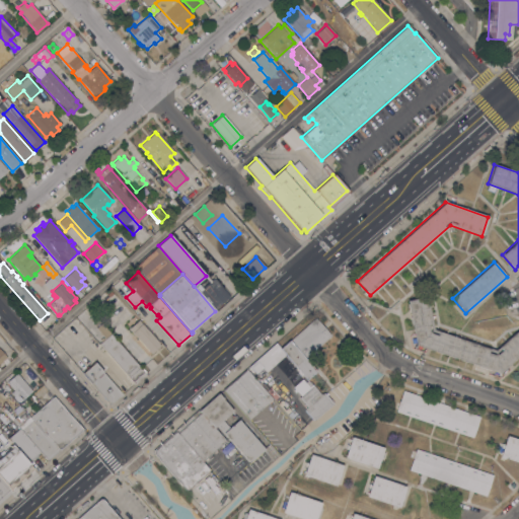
[(406,301),(426,297),(433,329),(494,351),(518,328),(518,355),(499,374),(416,345),(406,301)]
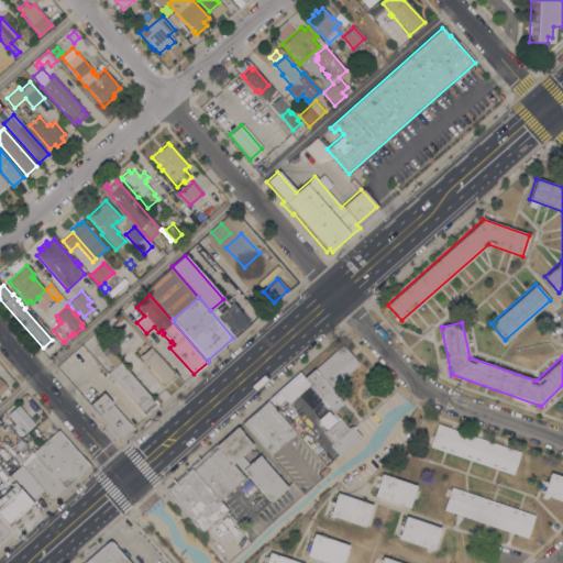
[(298,373),(304,378),(313,370),(313,371),(342,345),(360,364),(331,389),(342,403),(332,411),(309,385),(288,404),(285,399),(277,405),(271,397),(298,373)]
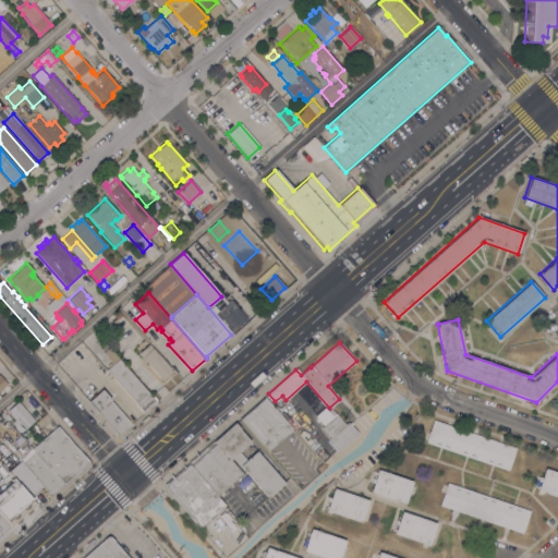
[(172,372),(161,381),(137,353),(148,344),(172,372)]
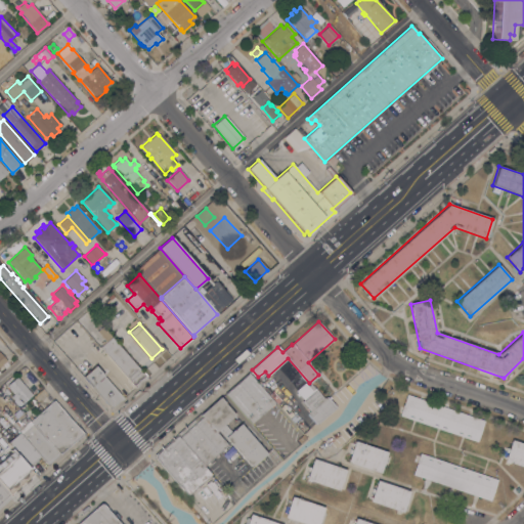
[(135,388),(99,347),(105,342),(96,332),(102,326),(146,378),(146,379),(135,388)]
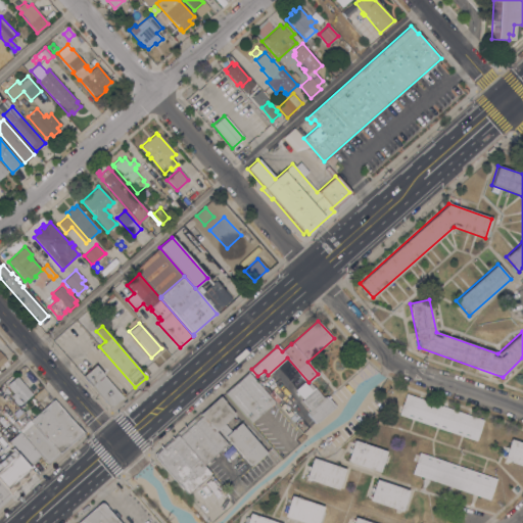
[(0,352),(6,360),(5,361),(8,365),(5,368),(2,364),(0,366),(0,352)]
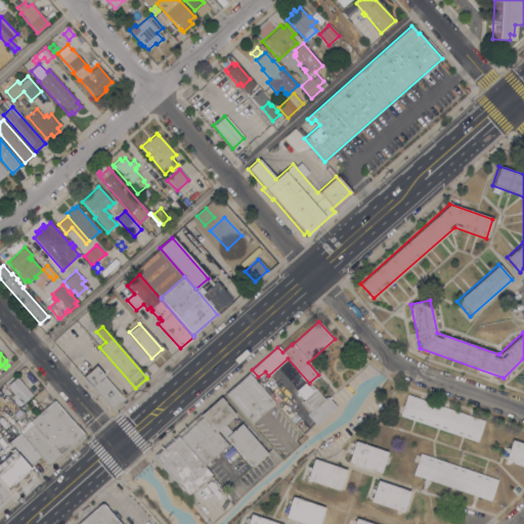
[(122,399),(112,408),(83,377),(93,366),(122,399)]
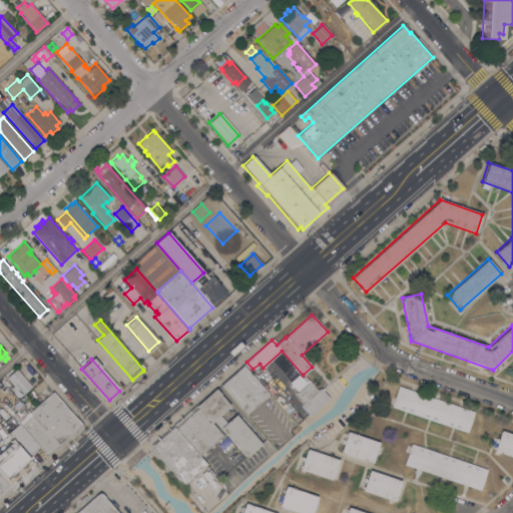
[(243,366),(257,381),(261,379),(265,384),(262,387),(269,395),(245,415),(220,386),(243,366)]
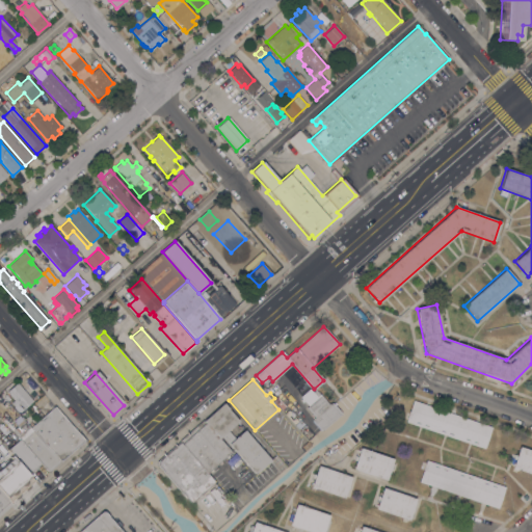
[(33,401),(19,414),(14,407),(15,407),(11,403),(14,400),(6,392),(17,382),(33,401)]
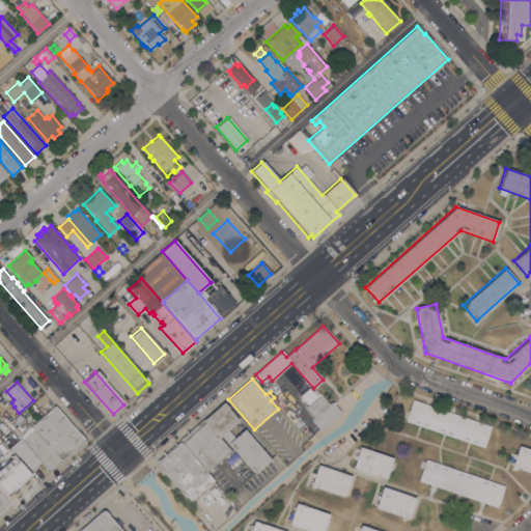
[(320,430),(311,419),(313,417),(306,407),(307,406),(300,396),(309,388),(312,392),(314,390),(319,395),(319,394),(328,403),(331,401),(340,413),(320,430)]
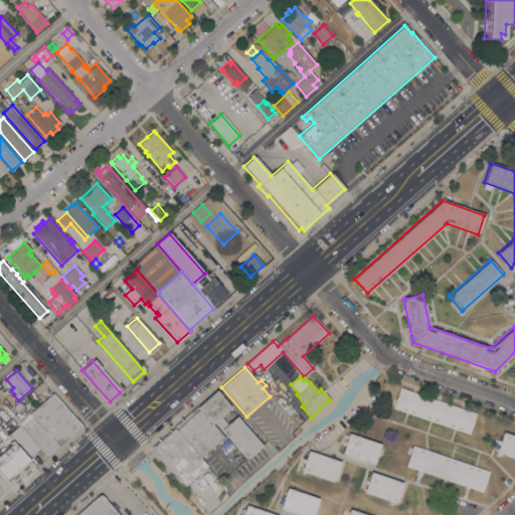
[(476,413),(469,435),(392,408),(399,387),(476,413)]
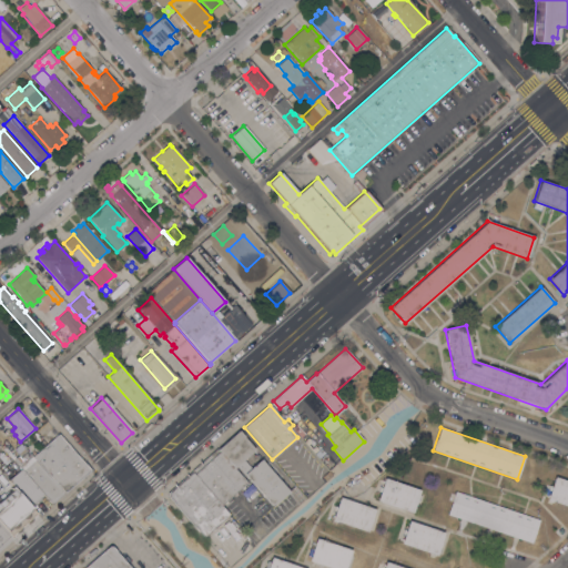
[(239,432),(254,449),(242,460),(250,468),(261,459),(288,492),(272,507),(244,475),(235,466),(233,468),(246,483),(245,484),(216,452),(239,432)]
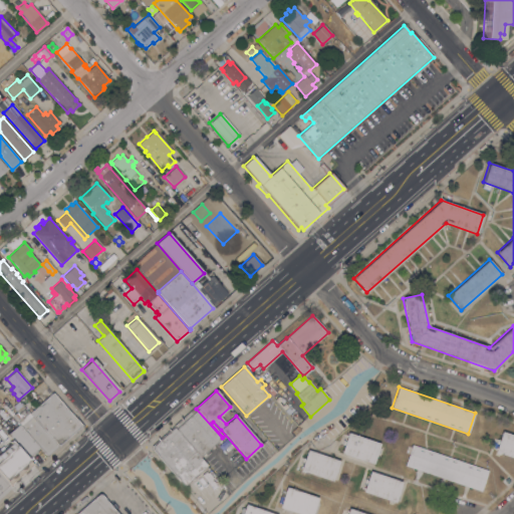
[(52,393),(80,426),(57,447),(28,414),(52,393)]
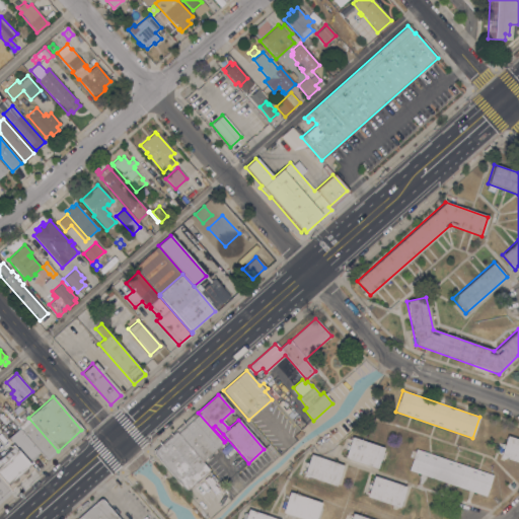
[(19,429),(12,420),(16,416),(17,417),(19,415),(17,413),(21,410),(21,409),(28,418),(58,451),(47,460),(40,452),(39,453),(18,430),(19,429)]
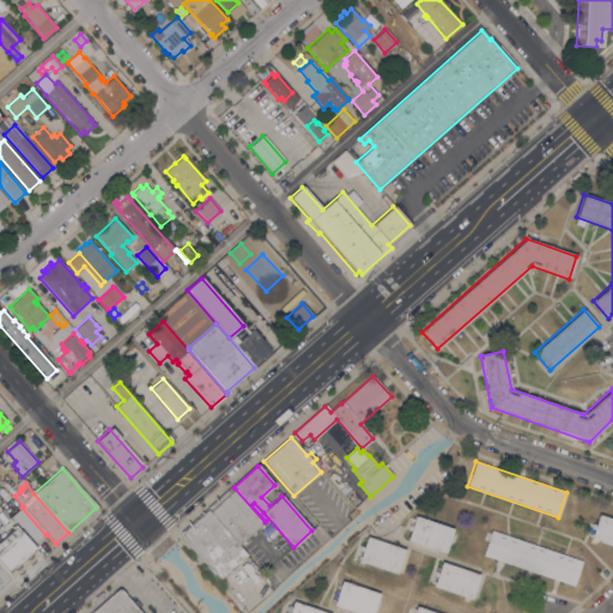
[(234,487),(265,522),(261,525),(263,527),(261,528),(260,526),(254,532),(255,533),(254,535),(252,533),(243,540),(246,542),(243,545),(241,542),(238,545),(247,556),(246,557),(206,511),(234,487)]
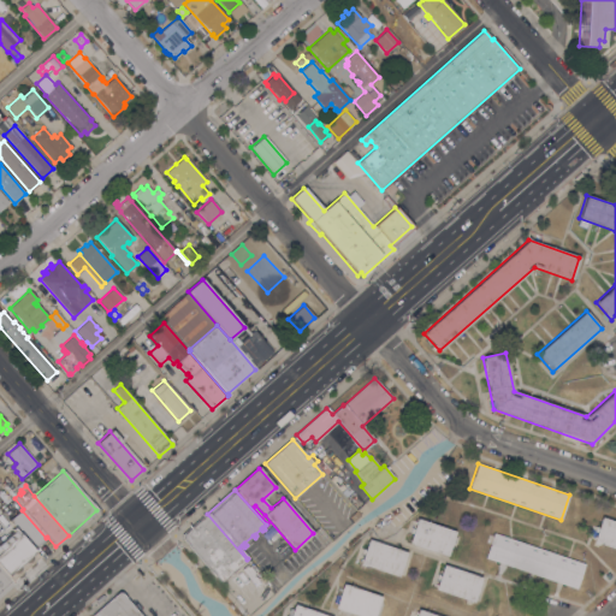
[(362,504),(356,510),(347,499),(354,495),(362,504)]
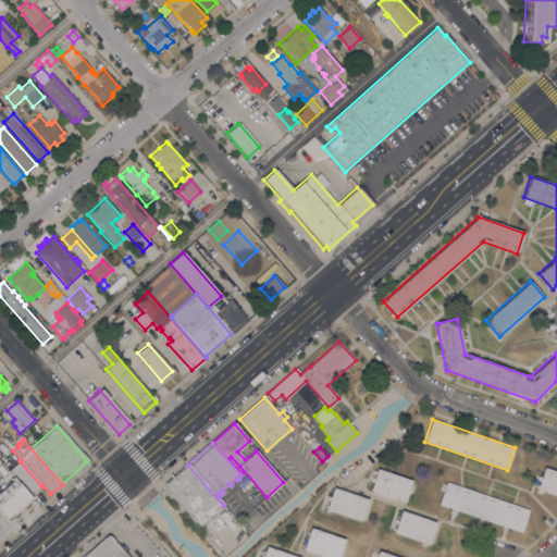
[(41,486),(38,489),(40,490),(32,497),(31,495),(29,496),(8,471),(20,461),(41,486)]
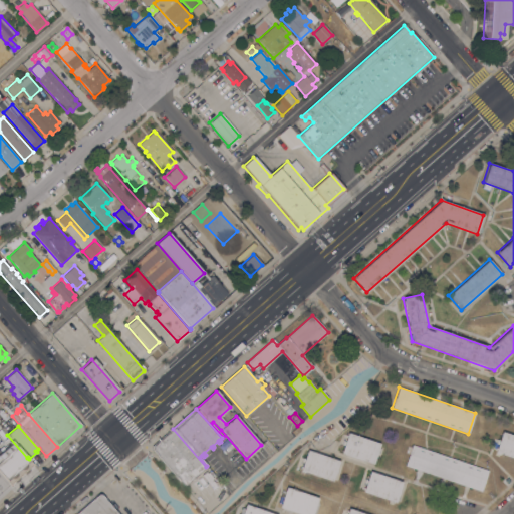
[(206,467),(184,486),(153,450),(153,447),(173,429),(206,467)]
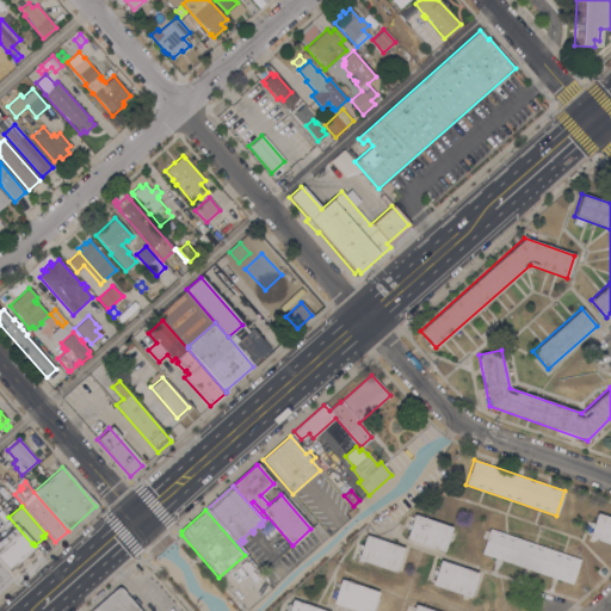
[(610,544),(587,537),(590,530),(587,529),(591,517),(594,518),(596,513),(610,518),(610,544)]
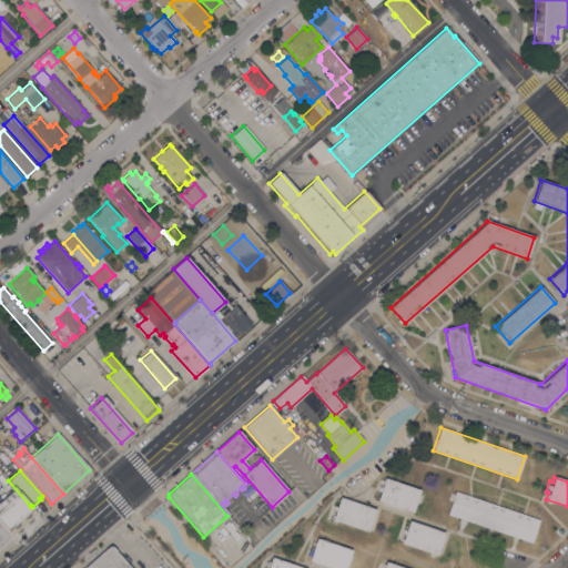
[(376,500),(378,497),(375,496),(379,483),(383,483),(384,478),(419,490),(417,495),(419,496),(415,509),(413,508),(412,513),(376,500)]
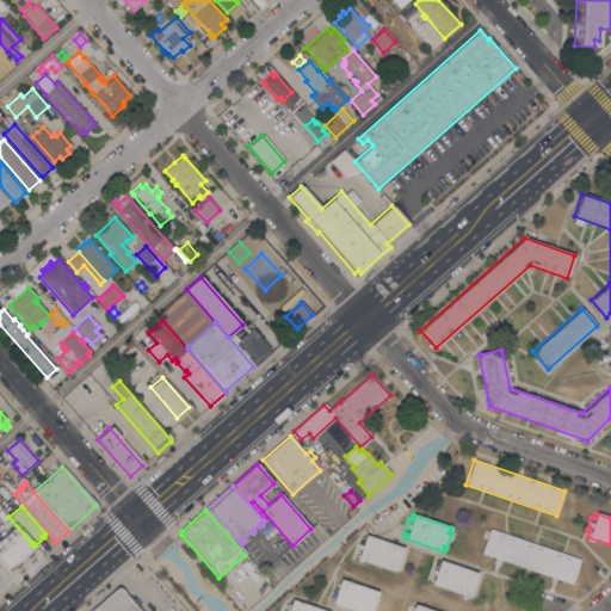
[(579,560),(572,584),(481,554),(489,529),(579,560)]
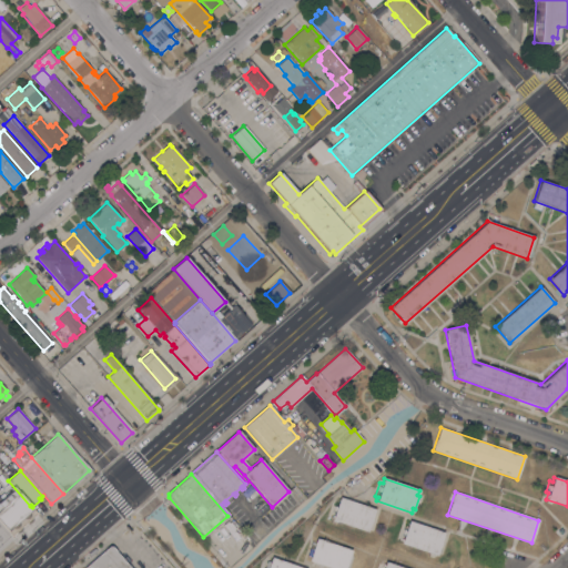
[(374,509),(373,514),(375,515),(371,528),(368,527),(366,531),(332,520),(333,516),(331,515),(335,501),(337,503),(338,497),(374,509)]
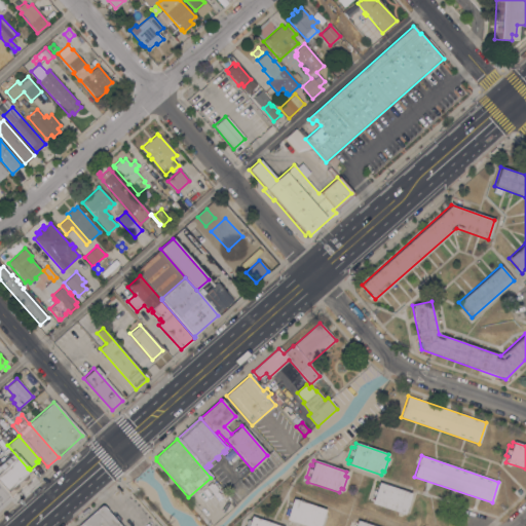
[(371,503),(372,499),(371,498),(375,486),(376,487),(378,483),(410,494),(408,500),(411,500),(407,511),(405,510),(404,515),(371,503)]
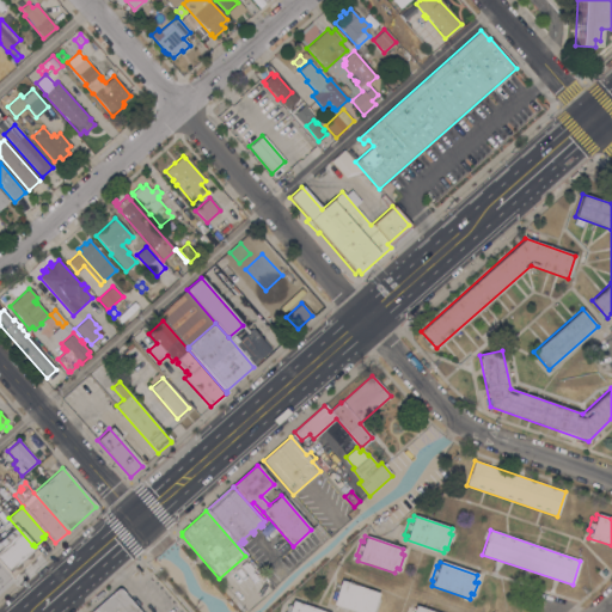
[(0,567),(12,581),(0,592),(0,567)]
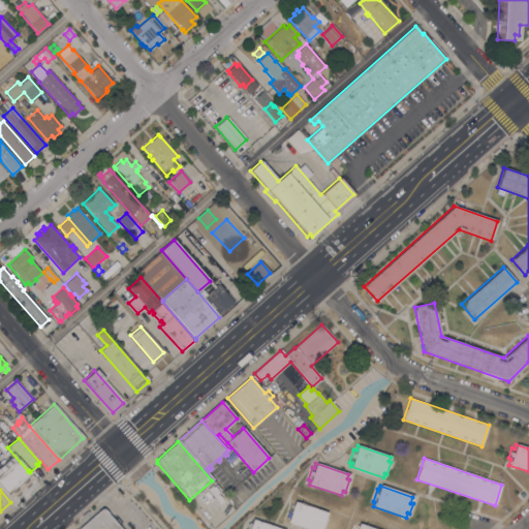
[(307,528),(287,523),(289,517),(286,517),(290,505),(292,505),(294,501),(328,512),(325,517),(328,518),(323,528),(307,528)]
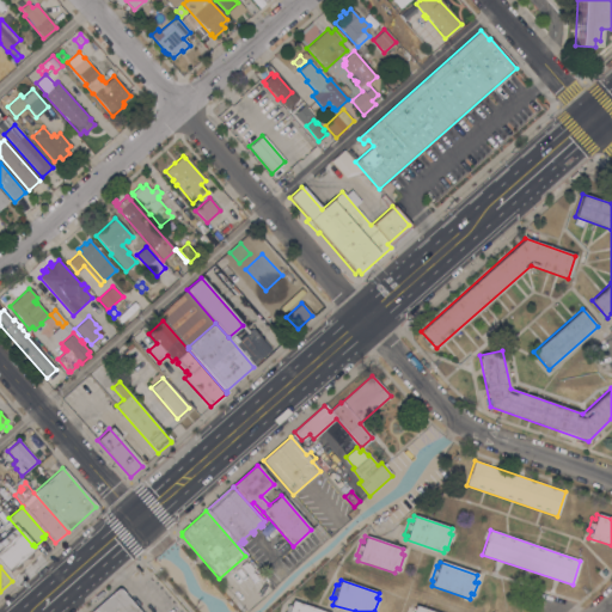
[(91,611),(117,589),(118,589),(121,589),(122,591),(140,611),(91,611)]
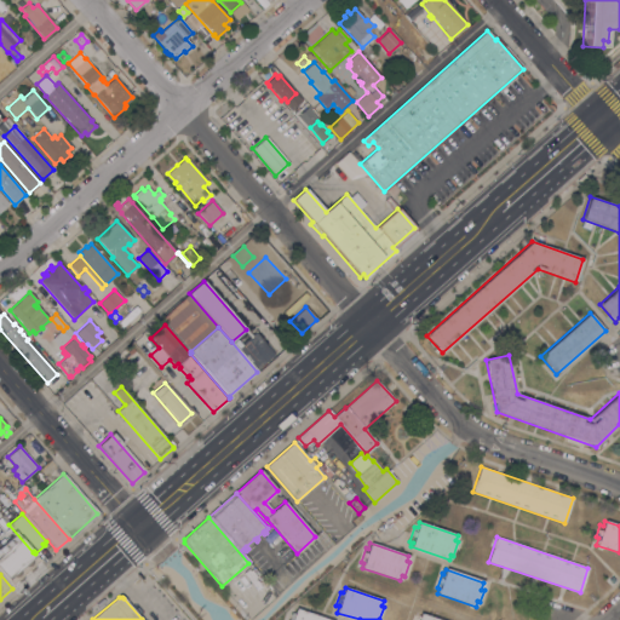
[(290,619),(292,613),(293,614),(296,608),(331,619),(290,619)]
